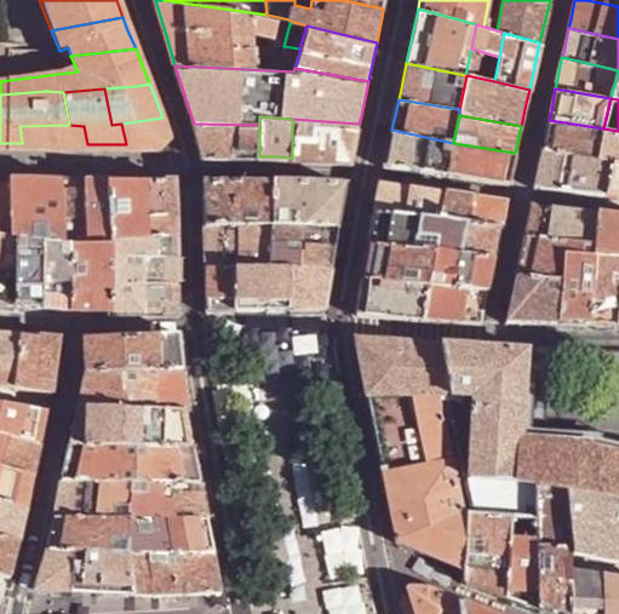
[(121,124),(126,144),(158,144),(167,135),(165,125),(162,118),(147,120),(121,124)]
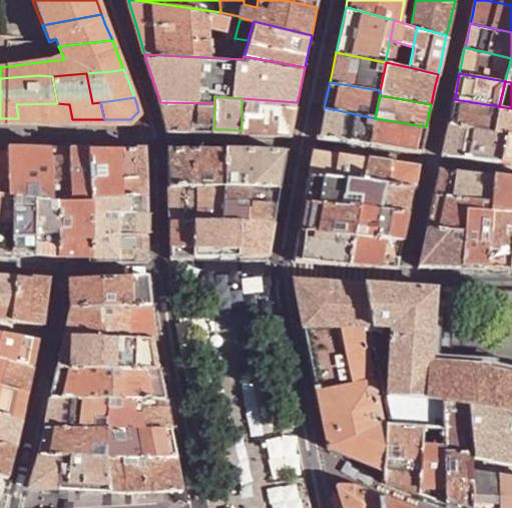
[(241,98),(241,130),(292,133),(295,115),(297,102),(241,98)]
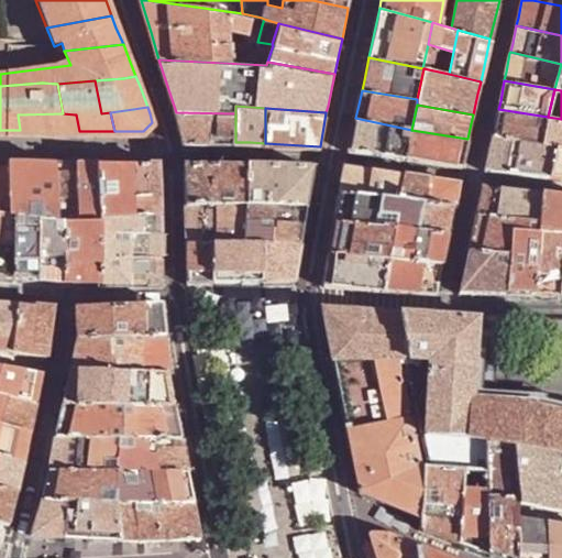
[(495,127),(494,133),(542,142),(548,117),(498,109),(495,127)]
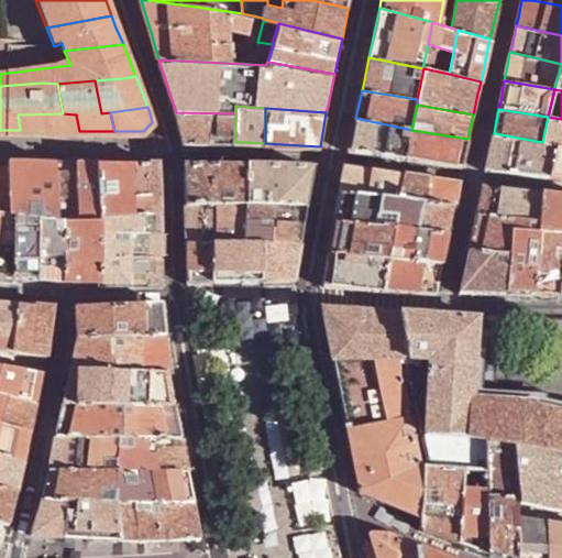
[(179,124),(185,141),(200,141),(235,142),(235,113),(176,112),(179,124)]
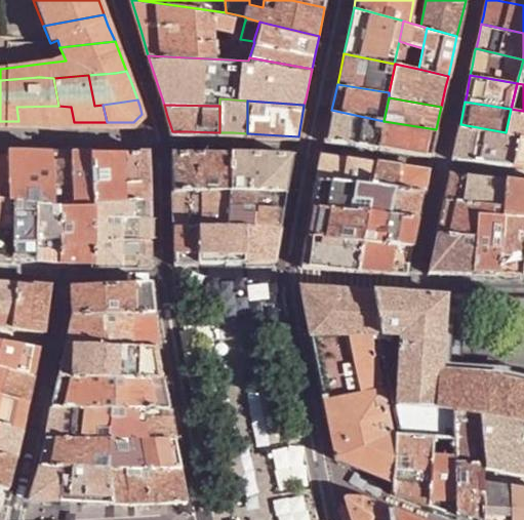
[(58,106),(16,107),(18,121),(74,122),(71,107),(70,107),(58,106)]
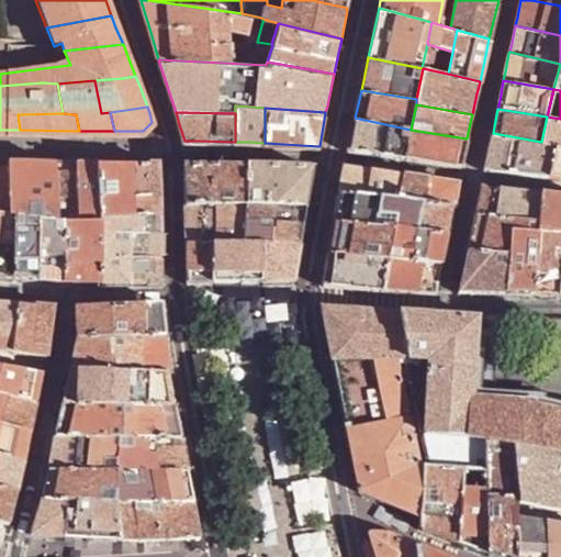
[(560,119),(547,117),(541,142),(556,145),(560,145),(560,119)]
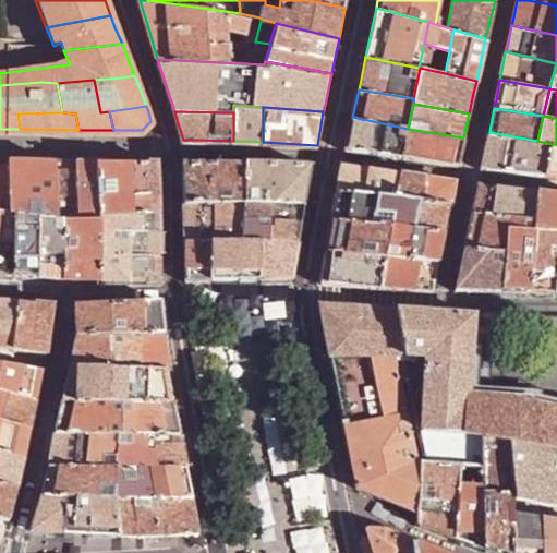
[(349,136),(347,146),(403,154),(408,129),(352,117),(349,136)]
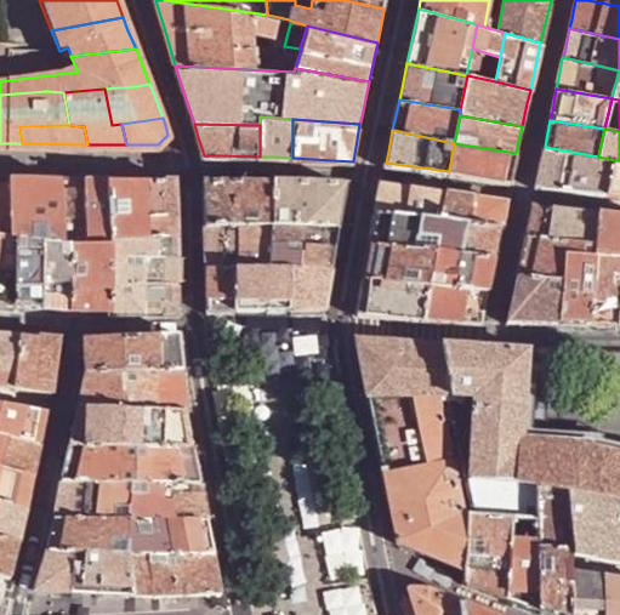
[(454,143),(449,171),(511,181),(513,165),(516,153),(454,143)]
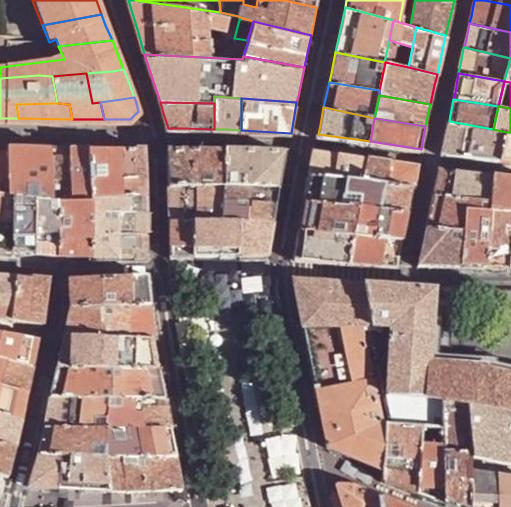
[(445,138),(442,151),(501,159),(506,132),(493,129),(449,121),(445,138)]
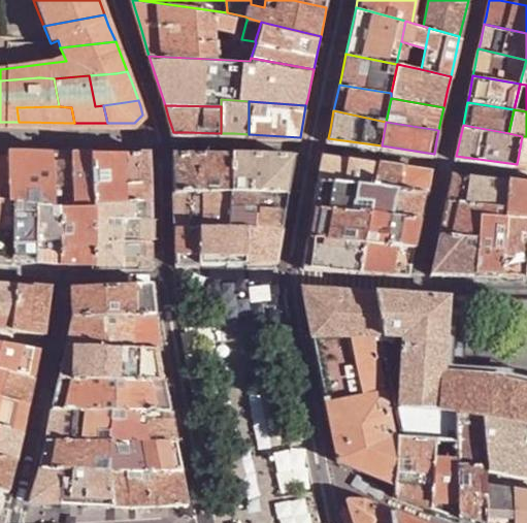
[(526,136),(522,136),(517,164),(526,165),(526,136)]
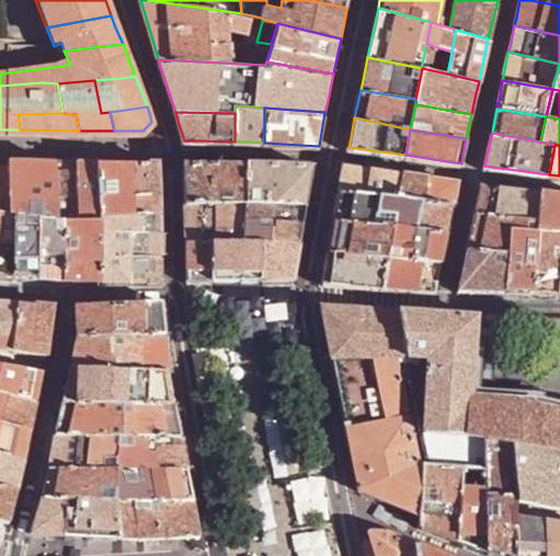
[(0,210),(11,212),(10,158),(0,157),(0,210)]
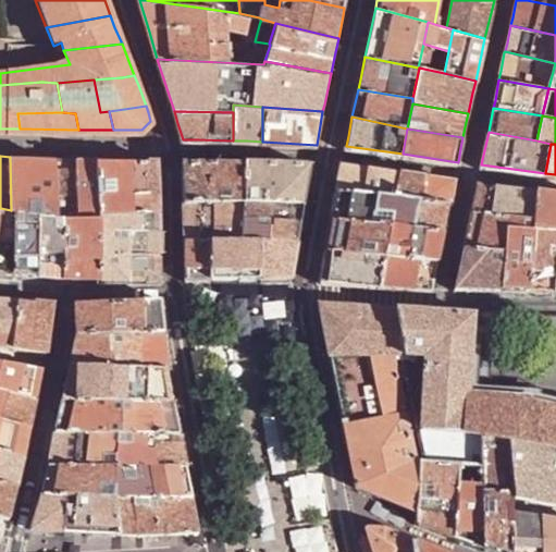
[(10,157),(11,210),(15,211),(39,213),(57,216),(54,159),(34,158),(10,157)]
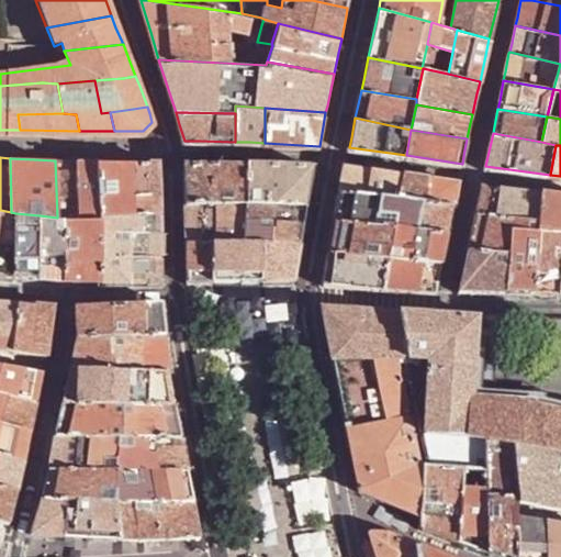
[(64,160),(55,160),(57,218),(65,219),(80,219),(78,160),(64,160)]
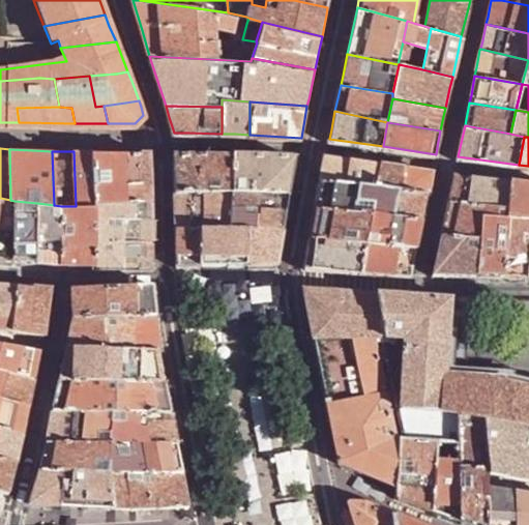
[(74,151),(76,206),(94,207),(94,200),(94,151),(81,151),(74,151)]
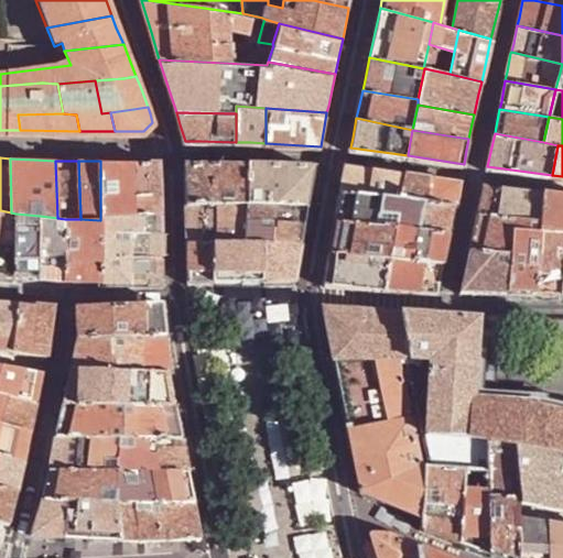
[(160,161),(100,161),(100,212),(161,211),(160,185),(160,161)]
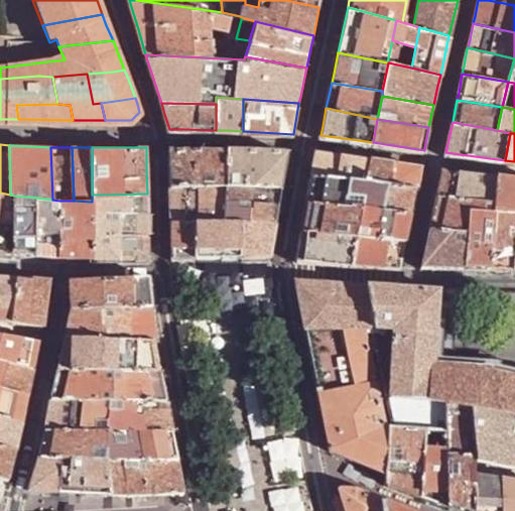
[(228,148),(169,147),(170,171),(171,184),(226,185),(228,148)]
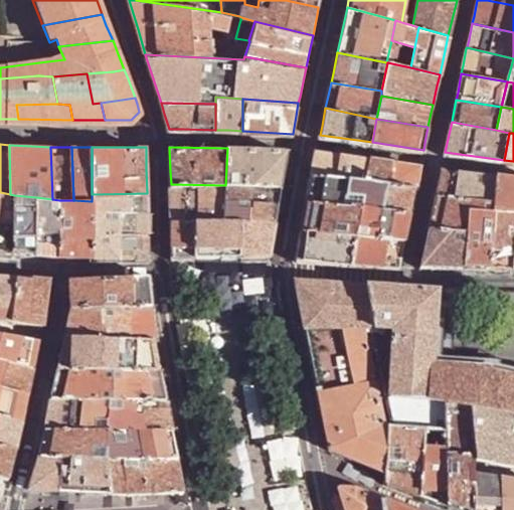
[(227,148),(225,185),(281,186),(285,165),(287,149),(227,148)]
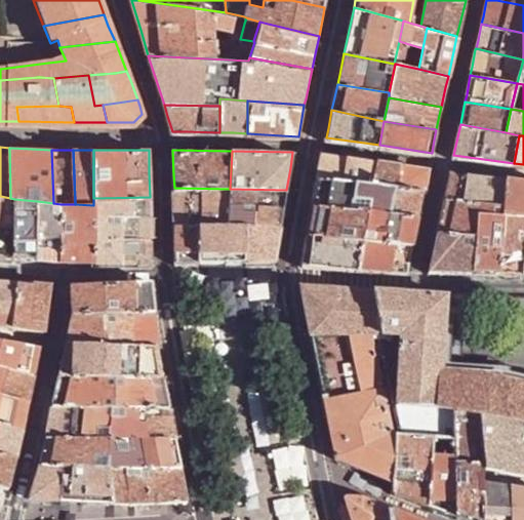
[(318,168),(317,177),(372,184),(376,161),(321,154),(318,168)]
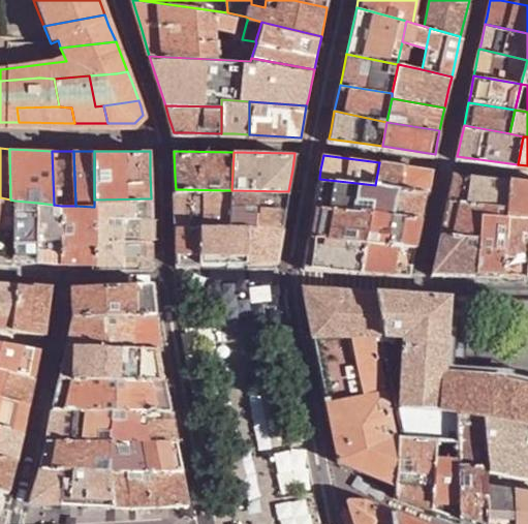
[(379,162),(375,185),(426,190),(429,178),(431,170),(379,162)]
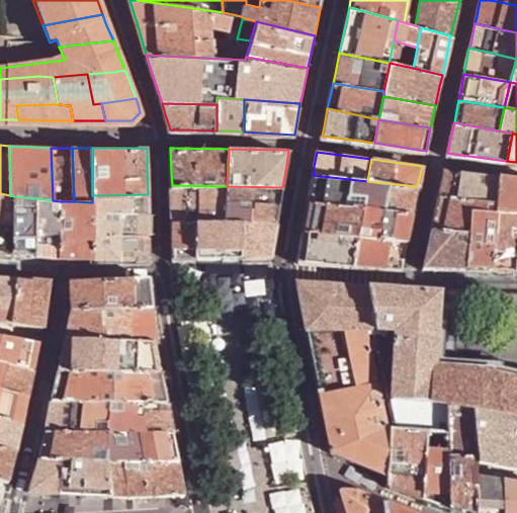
[(438,193),(497,201),(498,176),(443,170),(437,193),(438,193)]
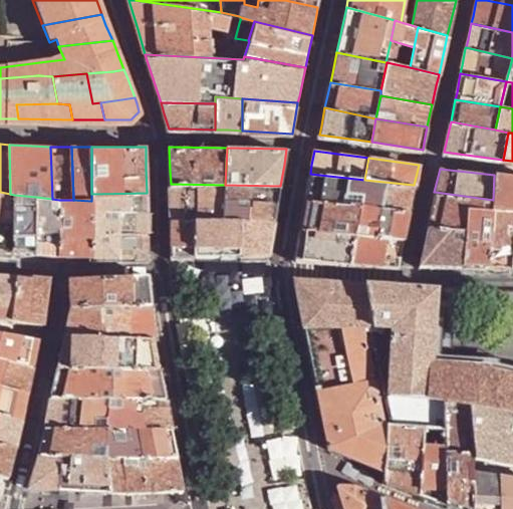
[(308,186),(305,201),(359,206),(364,180),(310,174),(308,186)]
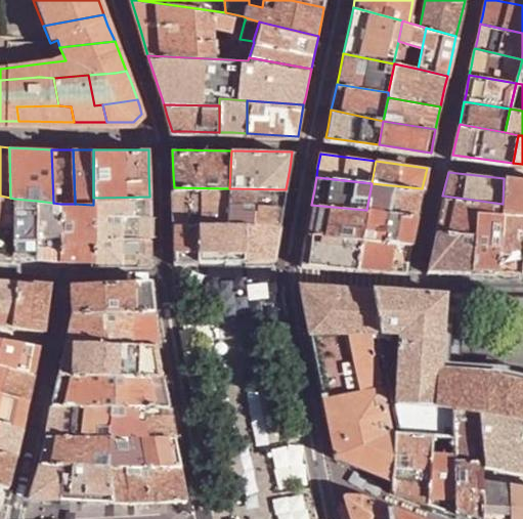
[(522,179),(504,178),(503,204),(503,212),(522,213),(522,179)]
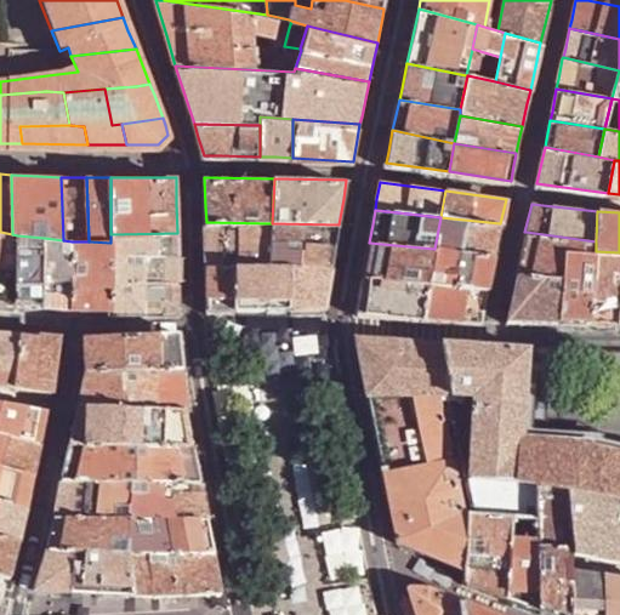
[(498,238),(500,223),(441,217),(434,249),(494,255),(498,238)]
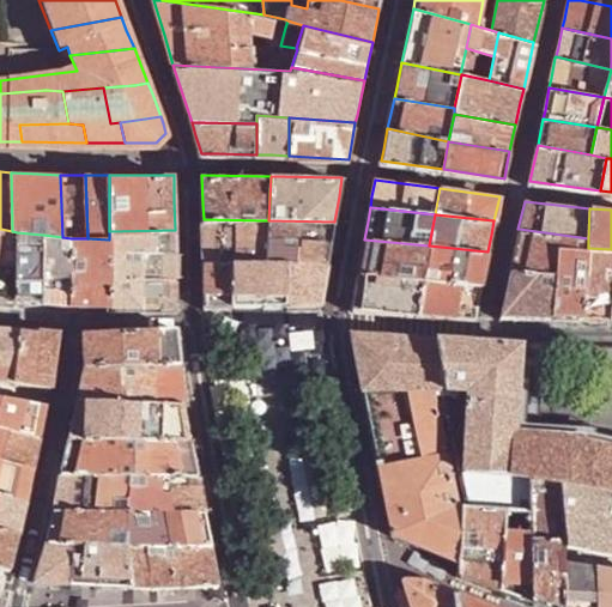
[(205,243),(205,261),(234,261),(266,260),(268,220),(204,219),(205,243)]
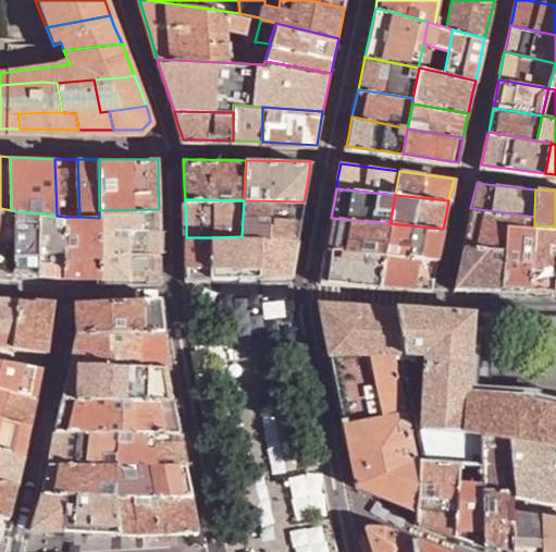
[(244,200),(242,236),(261,237),(297,237),(301,218),(304,201),(244,200)]
